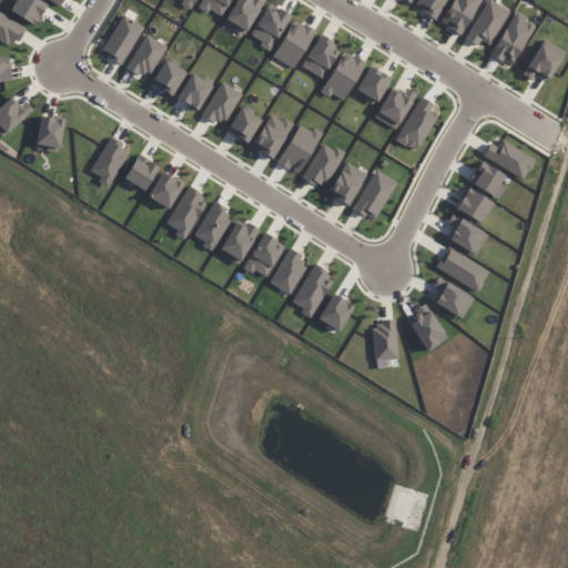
[(34,26),(47,6),(37,0),(16,0),(10,11),(34,26)]
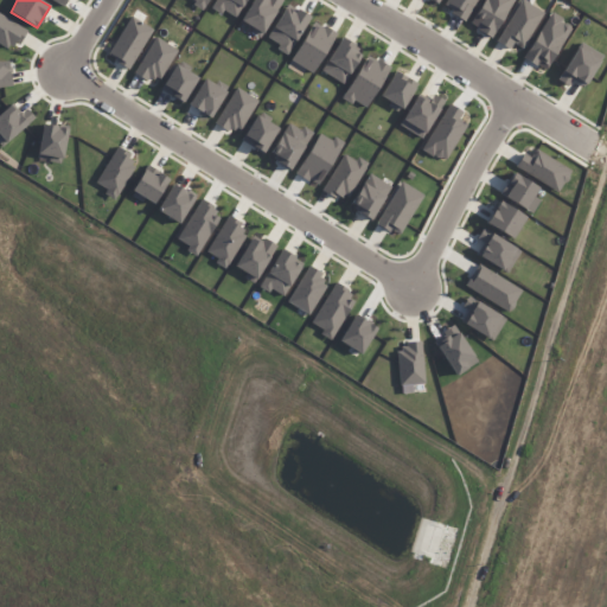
[(203,11),(209,0),(193,0),(195,0),(192,5),(203,11)]
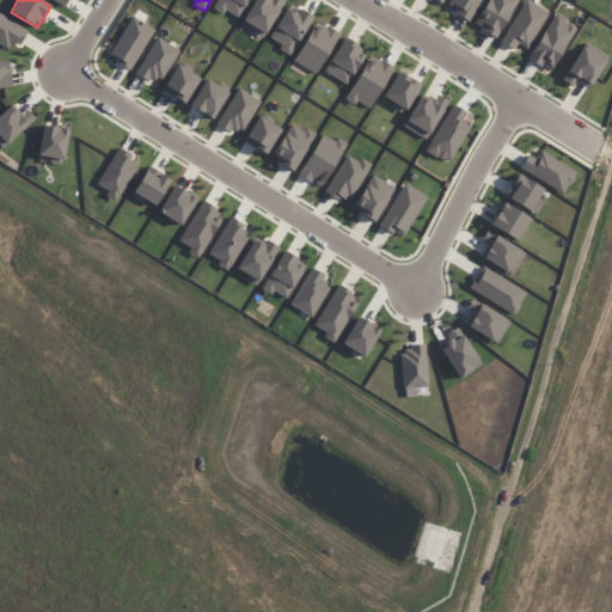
[(248,0),(218,0),(215,8),(238,19),(248,0)]
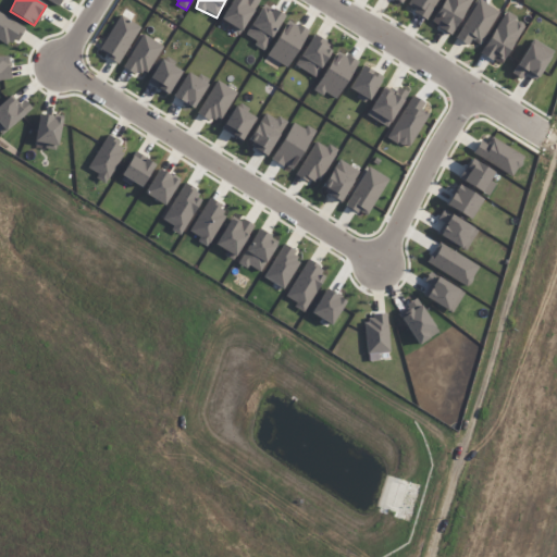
[(238,35),(259,0),(232,0),(221,20),(232,25),(230,29),(238,35)]
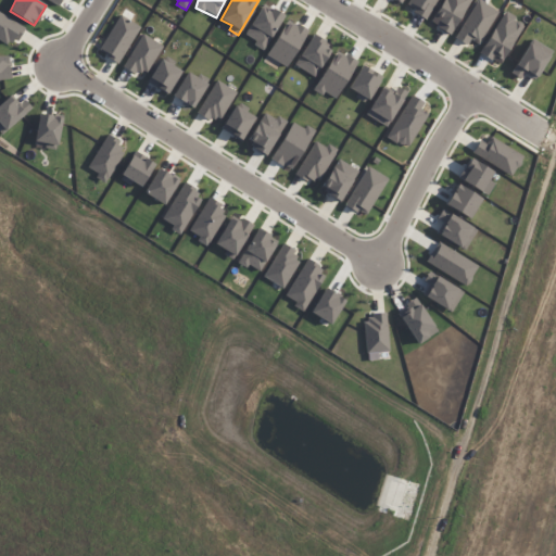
[(437,0),(411,0),(407,10),(428,19),(437,0)]
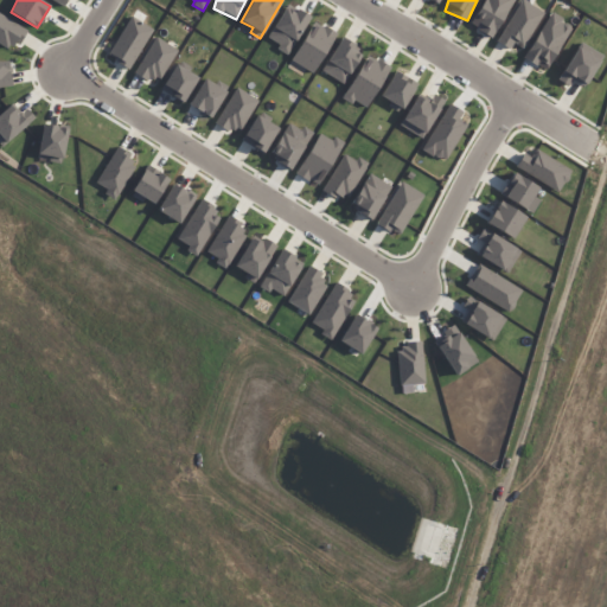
[(491,38),(513,0),(484,0),(468,25),(491,38)]
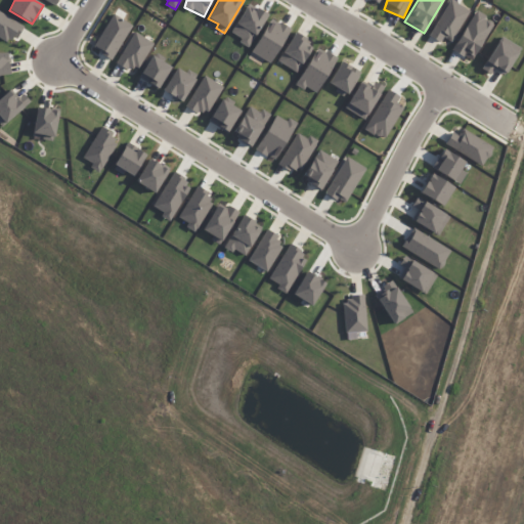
[(440,43),(443,37),(451,41),(469,10),(450,0),(448,0),(428,37),(440,43)]
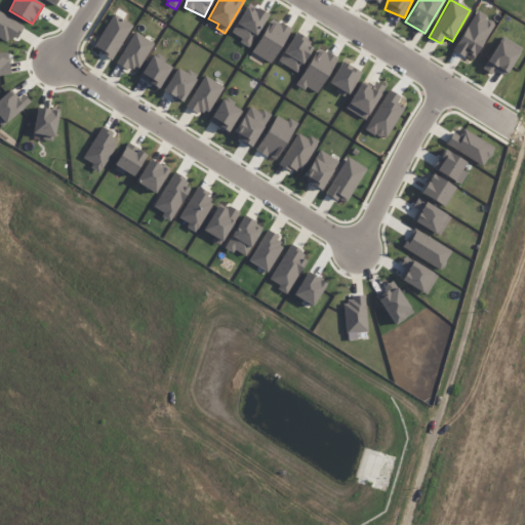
[(268,14),(248,3),(231,33),(241,38),(239,42),(248,48),(268,14)]
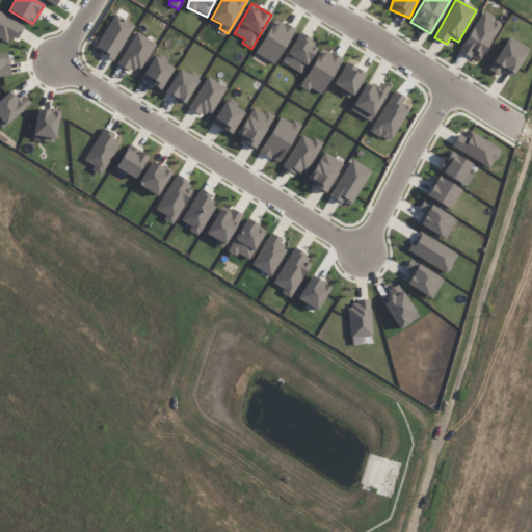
[(458,51),(478,62),(501,23),(482,11),(458,51)]
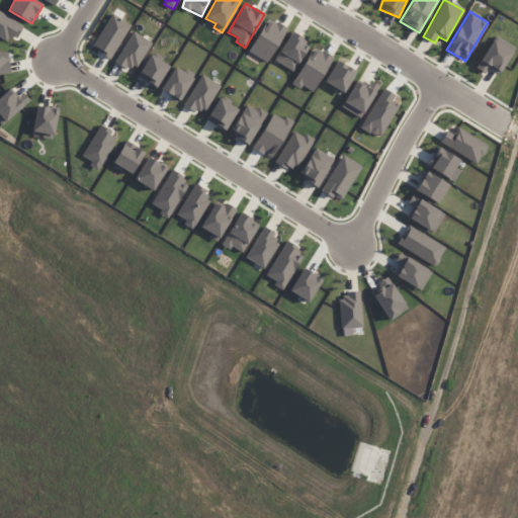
[(0,36),(13,44),(23,24),(0,12),(0,36)]
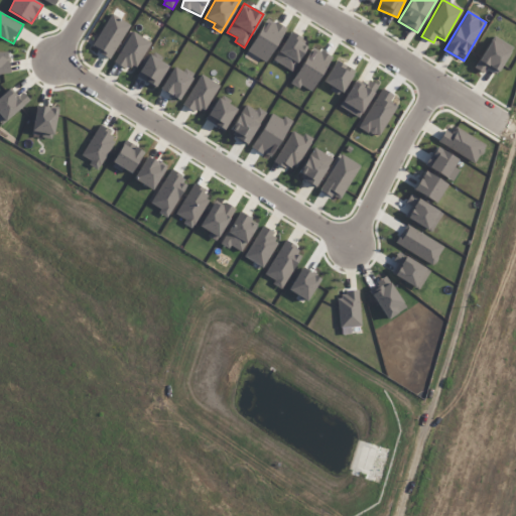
[(113,57),(128,23),(109,14),(93,49),(113,57)]
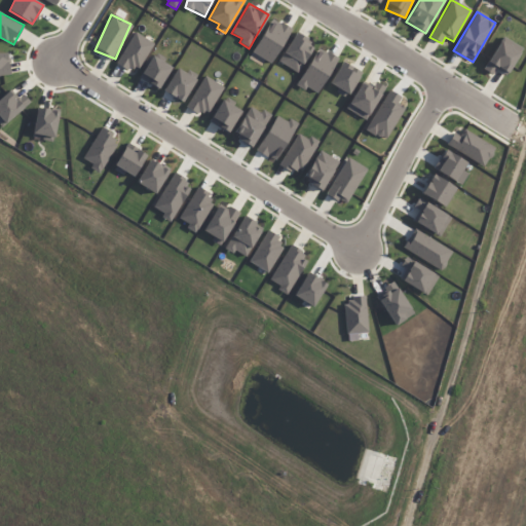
[(292,30),(272,19),(252,52),(270,64),(292,30)]
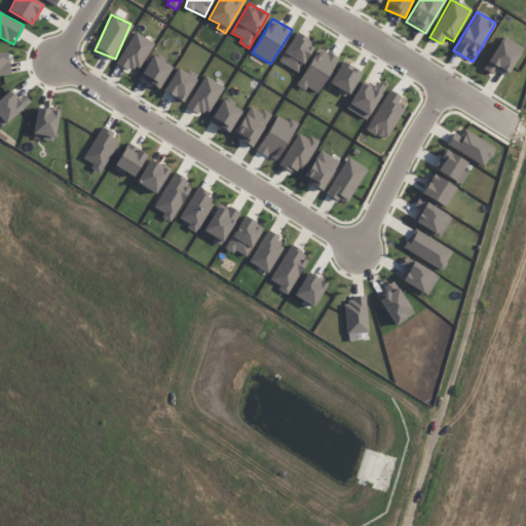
[(116,64),(128,71),(132,66),(138,70),(154,43),(135,32),(116,64)]
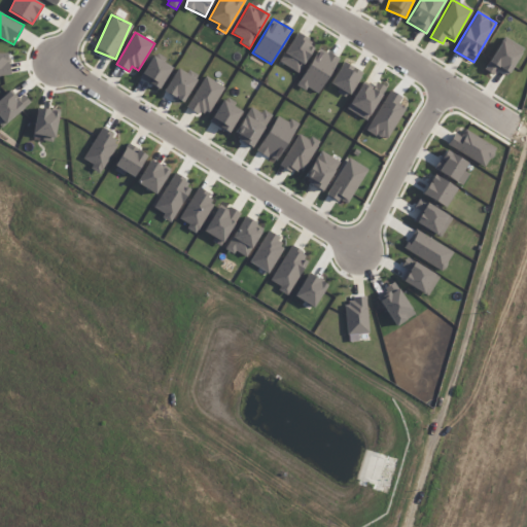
[(300,73),(313,43),(293,34),(280,64),(300,73)]
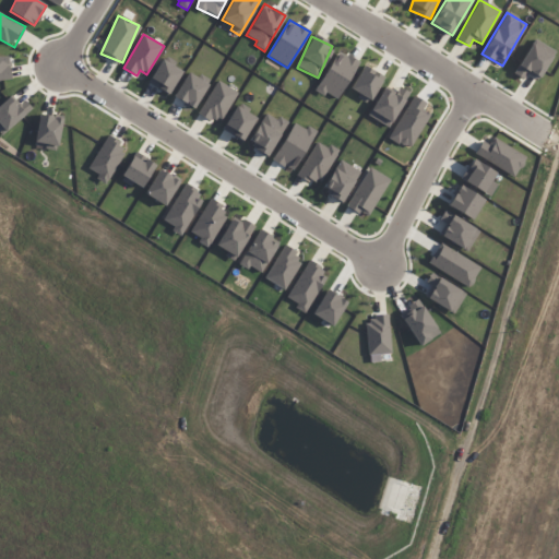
[(514,75),(523,79),(526,74),(539,80),(554,49),(532,39),(514,75)]
